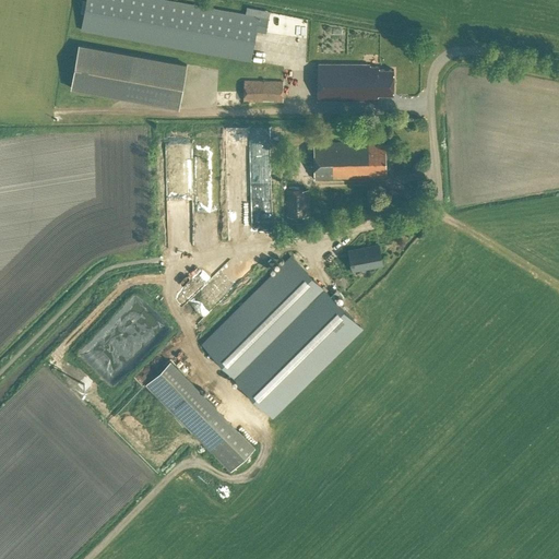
[(269,18),(174,0),(85,0),(86,0),(84,0),(83,0),(81,13),(84,13),(81,30),(250,61),(256,31),(265,33),(269,18)]
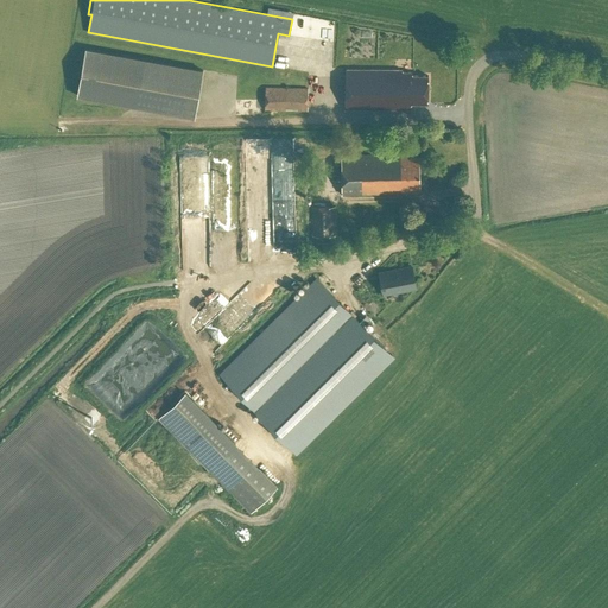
[(203,69),(86,48),(76,96),(195,118),(203,69)]
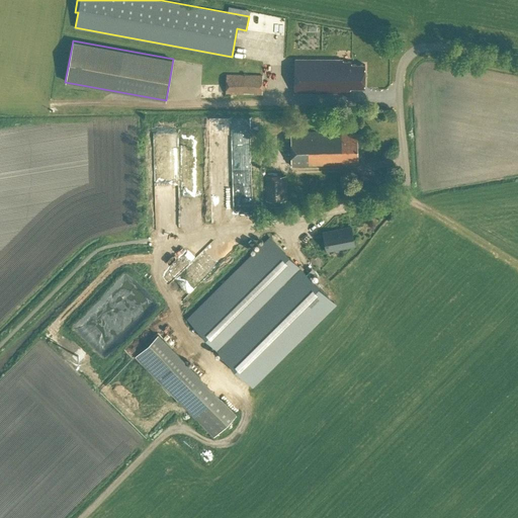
[(364,87),(364,65),(350,65),(350,62),(342,62),(343,60),(292,60),(292,93),(350,93),(350,87),(364,87)]
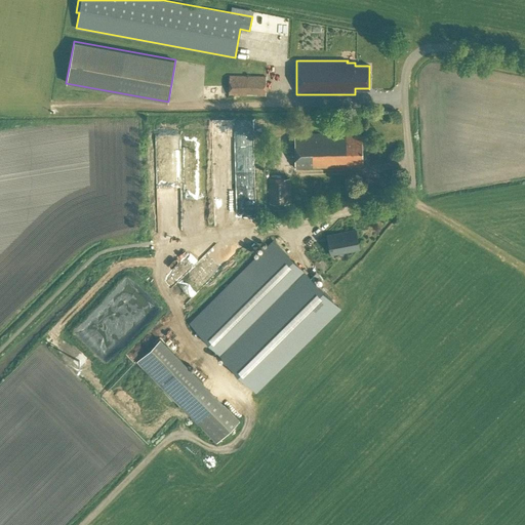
[(266,76),(229,75),(229,94),(265,95),(266,76)]
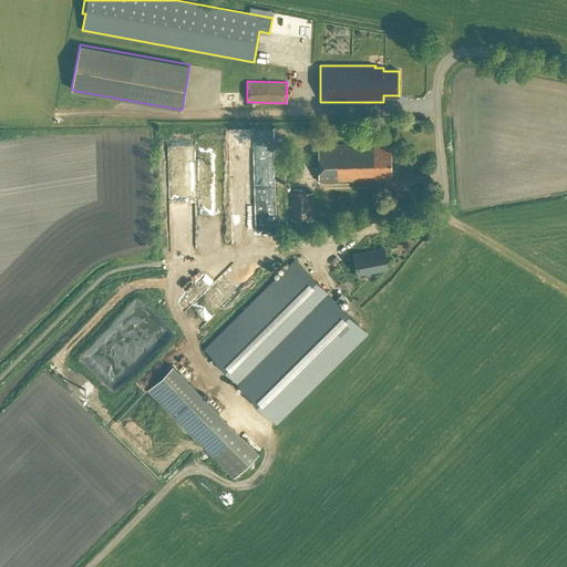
[(318,182),(392,179),(391,145),(378,145),(378,143),(318,145),(318,182)]
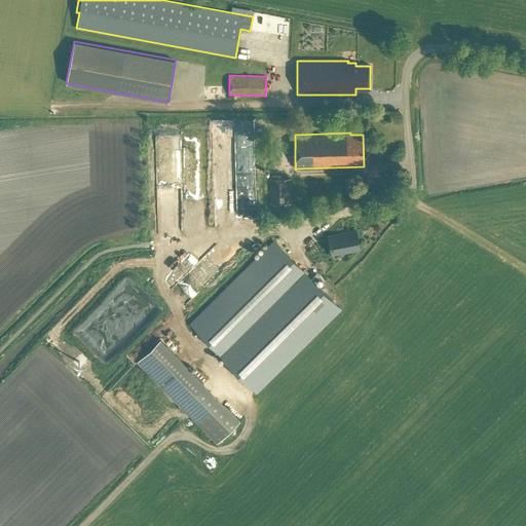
[(286,203),(290,203),(290,179),(270,179),(270,203),(274,203),(274,209),(287,209),(286,203)]
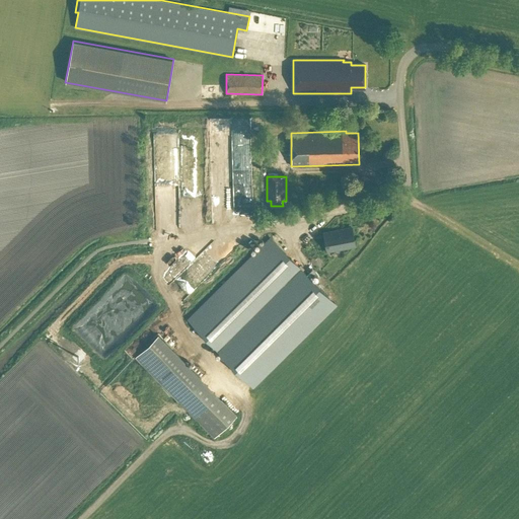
[(352,227),(323,233),(327,251),(356,245),(352,227)]
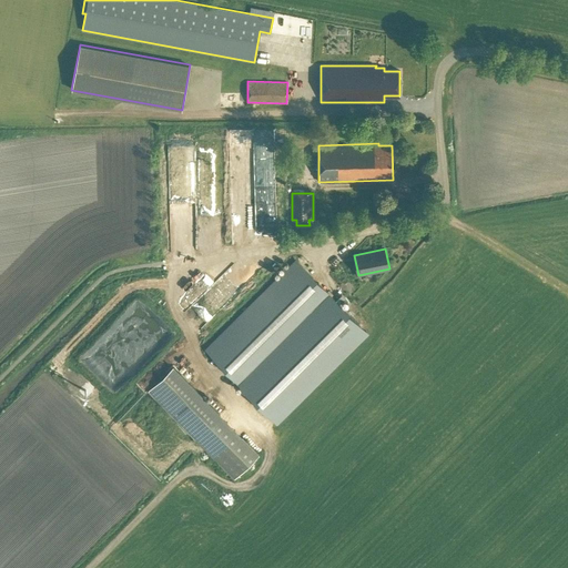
[(205,350),(279,424),(368,334),(296,261),(205,350)]
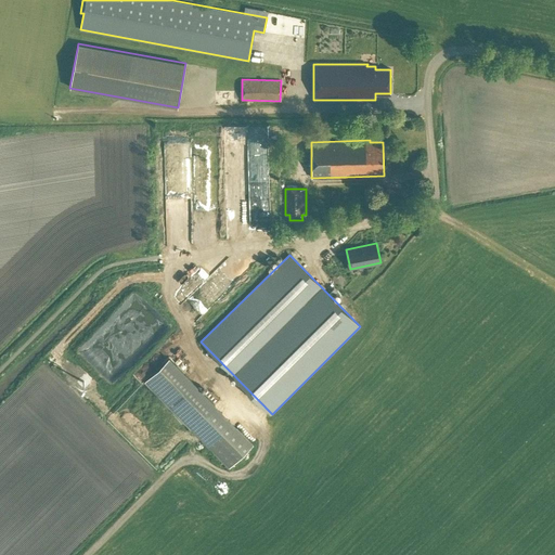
[(230,467),(254,443),(170,358),(144,383),(230,467)]
